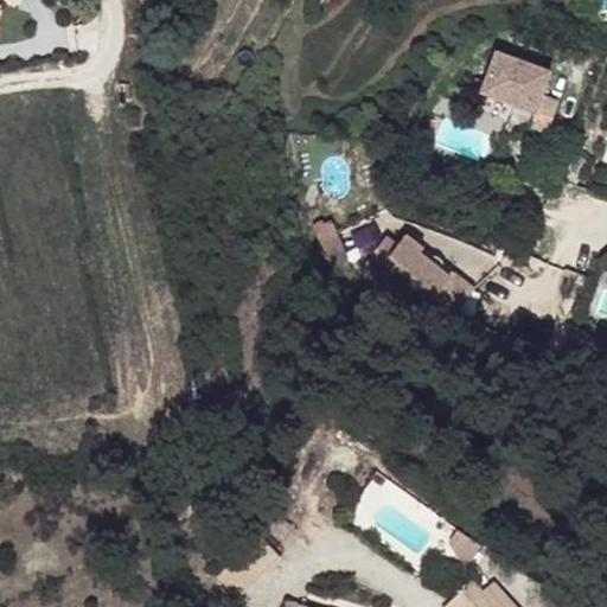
[(550,72),(497,51),(481,93),(535,112),(529,128),(548,134),(560,102),(542,95),(550,72)]
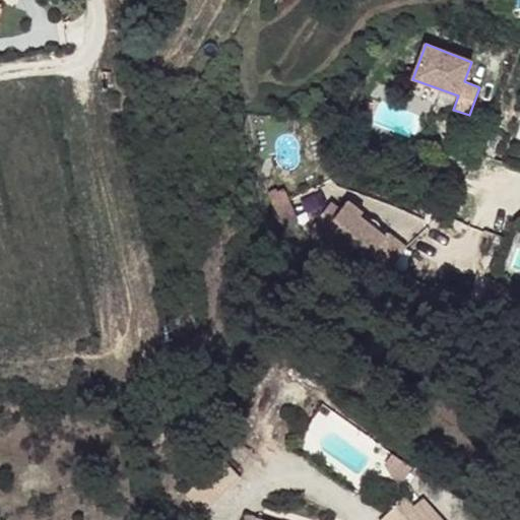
[(330,202),(314,225),(351,255),(355,249),(370,259),(373,255),(390,268),(407,246),(389,233),(386,237),(361,216),(364,212),(348,201),(341,210),(330,202)]
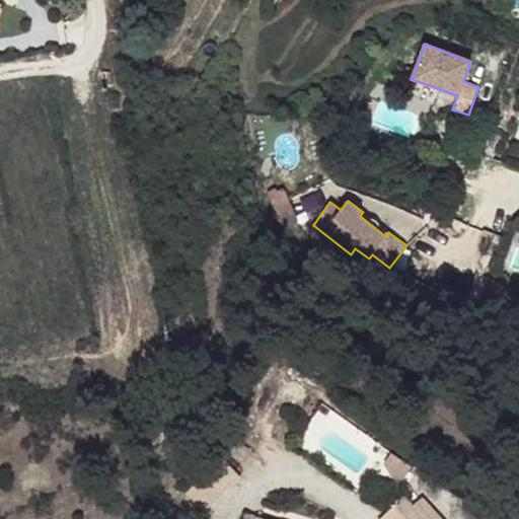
[(388,232),(363,212),(360,216),(385,236),(388,232)]
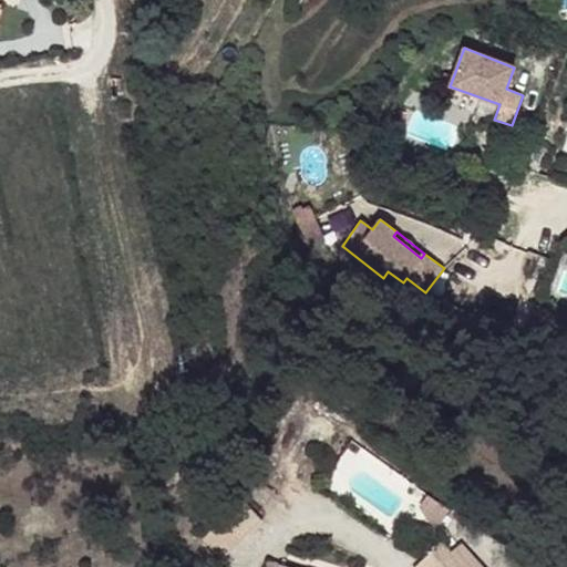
[(182,477),(176,467),(164,475),(169,485),(182,477)]
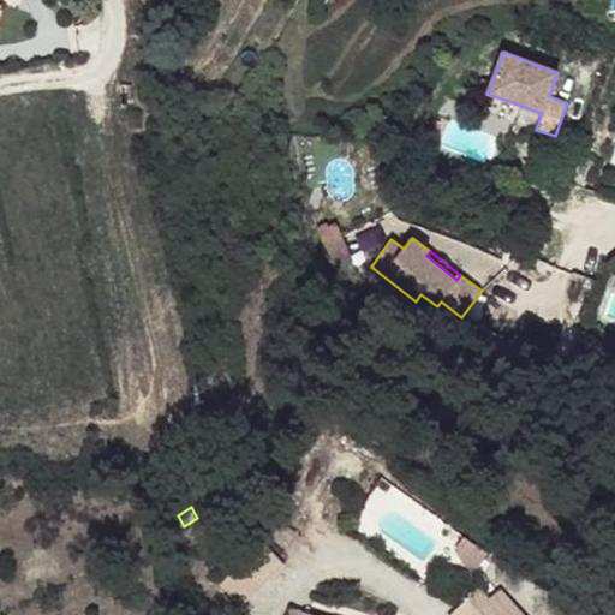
[(487,553),(464,537),(457,548),(464,560),(475,568),(487,553)]
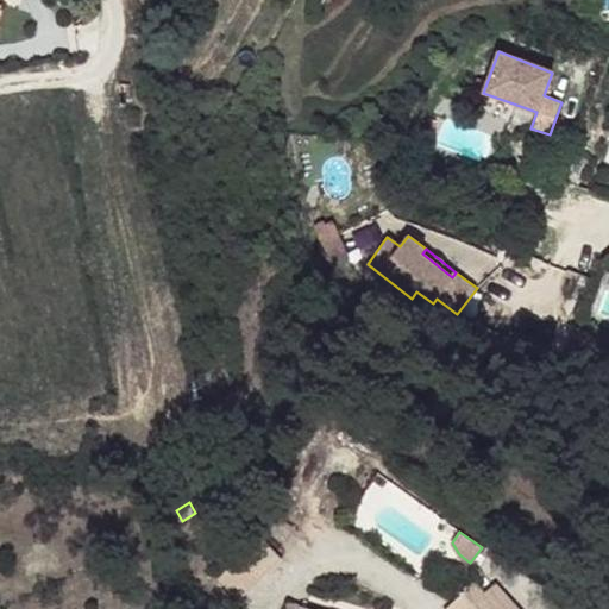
[(488,596),(476,582),(465,591),(477,606),(488,596)]
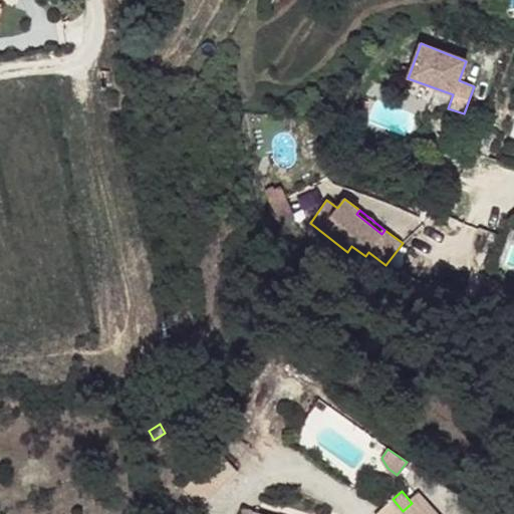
[(405,513),(392,500),(376,513),(405,513)]
